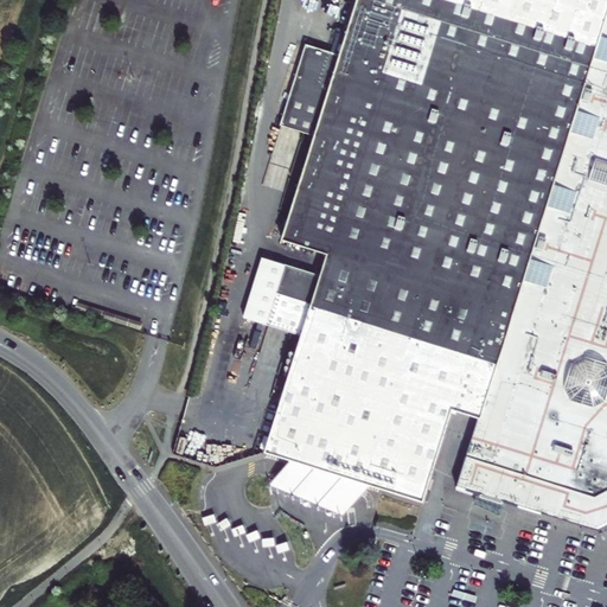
[(606,0),(357,0),(347,32),(339,55),(307,45),(282,126),(314,135),(282,240),(328,254),(320,276),(263,257),(243,317),(304,337),(295,360),(268,453),(293,461),(359,483),(374,487),(426,505),(455,414),(481,422),(474,446),(470,459),(459,491),(483,498),(481,502),(492,506),(504,510),(505,506),(569,528),(599,537),(606,534),(606,0)]
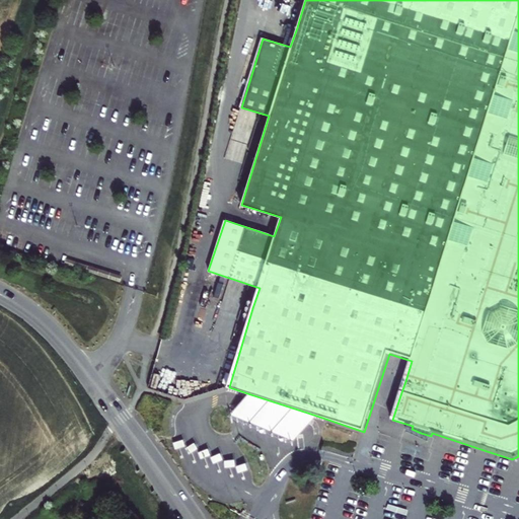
[(105,53),(98,75),(104,77),(112,55),(105,53)]
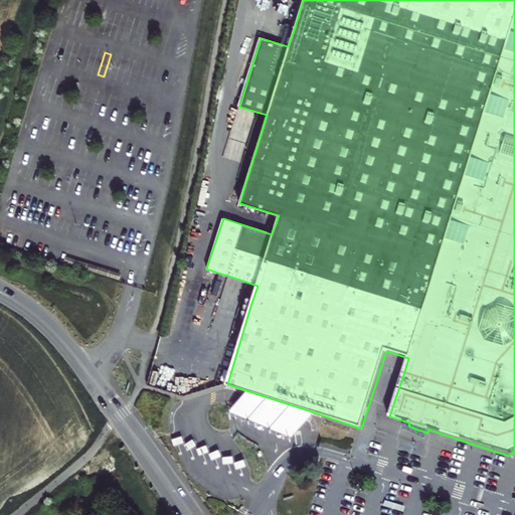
[(99,272),(101,266),(89,263),(87,268),(99,272)]
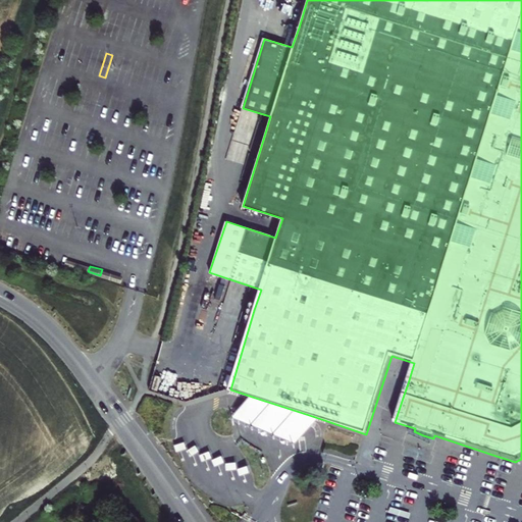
[(123,276),(102,269),(100,275),(121,282),(123,276)]
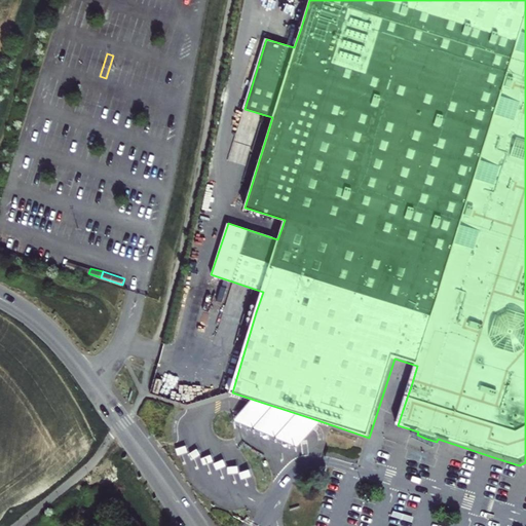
[(152,392),(164,396),(168,382),(156,378),(152,392)]
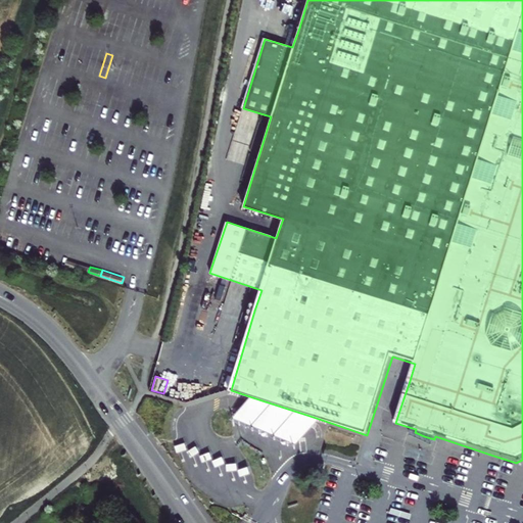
[(322,420),(252,397),(233,419),(295,447),(322,420)]
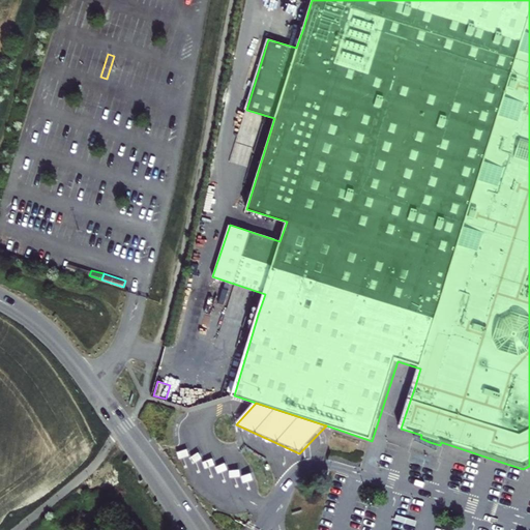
[(416,527),(418,521),(395,514),(394,520),(416,527)]
